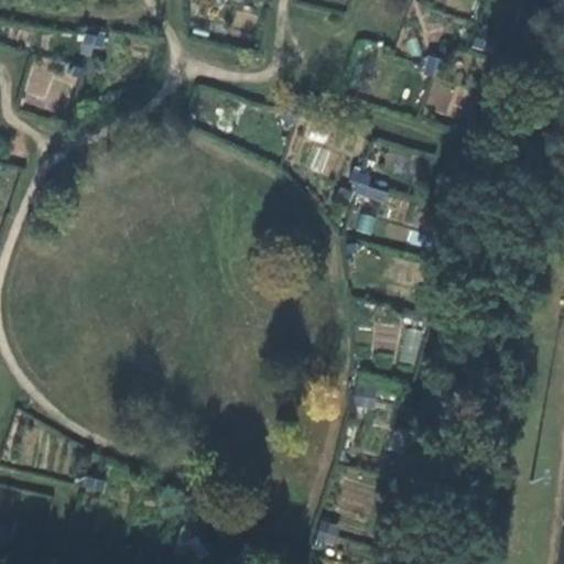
[(80,42),(101,46),(104,35),(83,30),(80,42)]
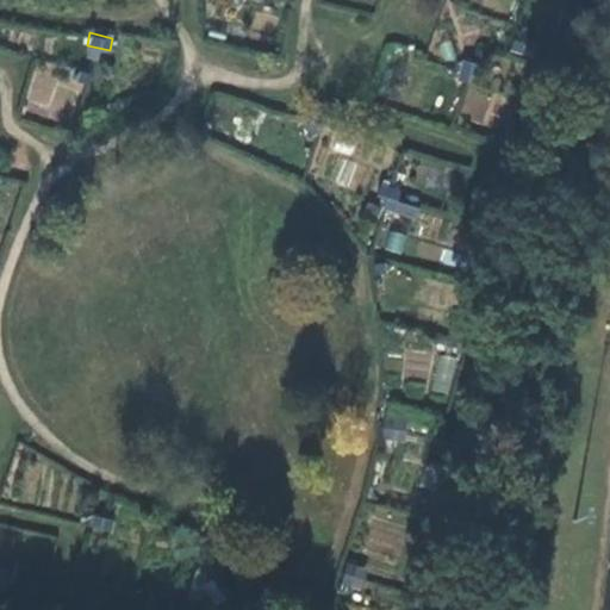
[(512,48),(524,50),(528,39),(516,35),(512,48)]
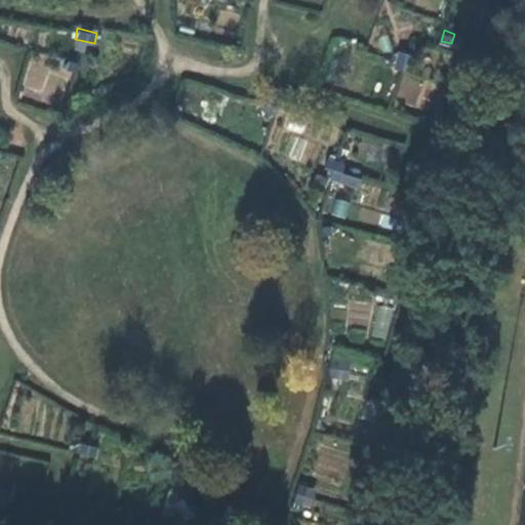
[(393,66),(402,69),(405,61),(415,64),(417,54),(399,48),(393,66)]
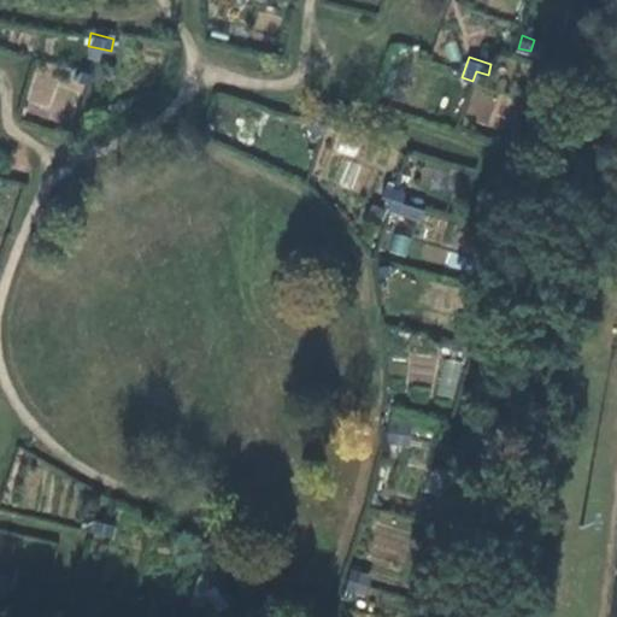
[(309,130),(323,134),(325,121),(313,117),(309,130)]
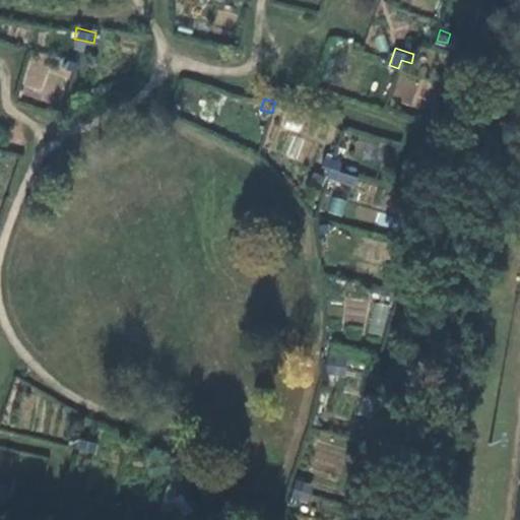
[(326,176),(335,180),(342,159),(324,153),(321,164),(329,168),(326,176)]
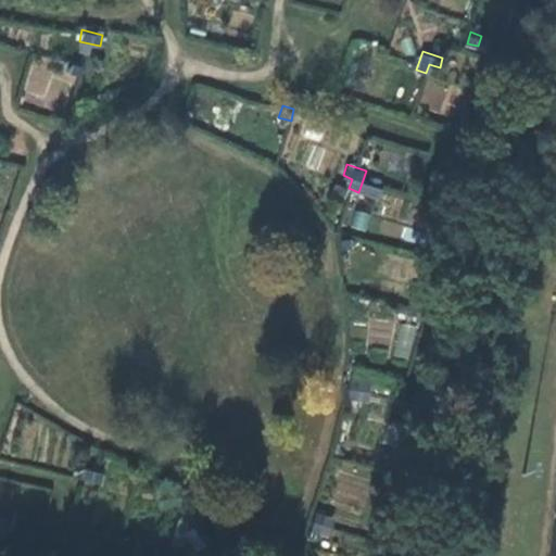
[(364,295),(375,297),(378,286),(367,282),(364,295)]
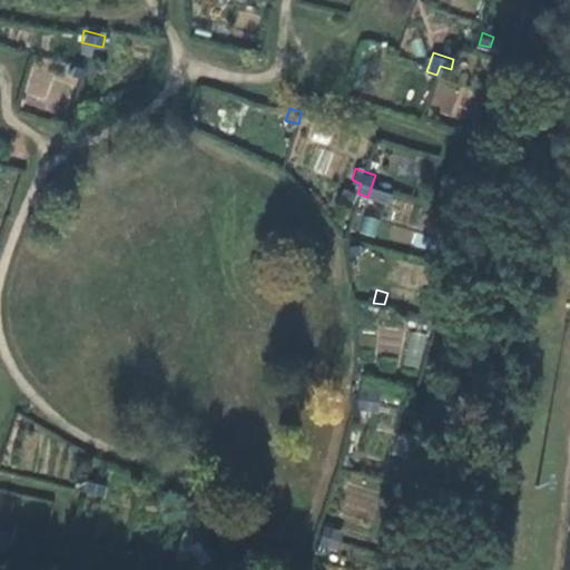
[(399,418),(410,421),(415,397),(405,394),(399,418)]
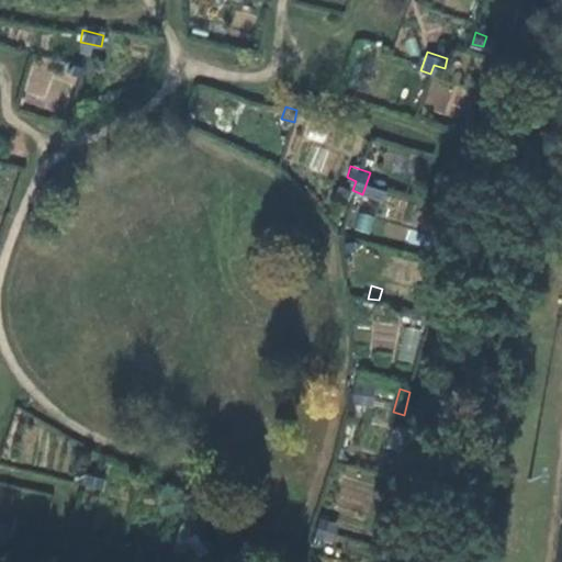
[(80,482),(101,489),(104,476),(83,471),(80,482)]
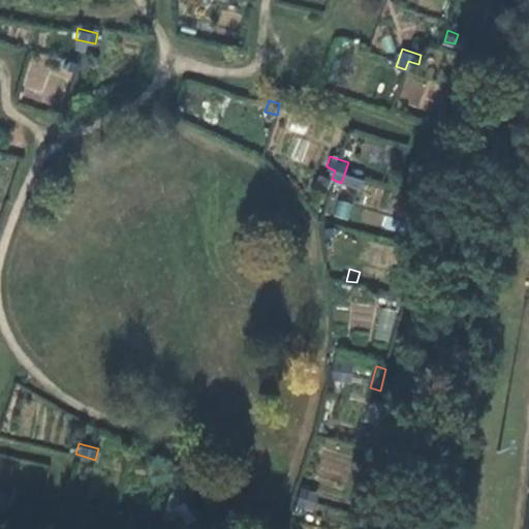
[(307,511),(315,515),(321,493),(312,490),(307,511)]
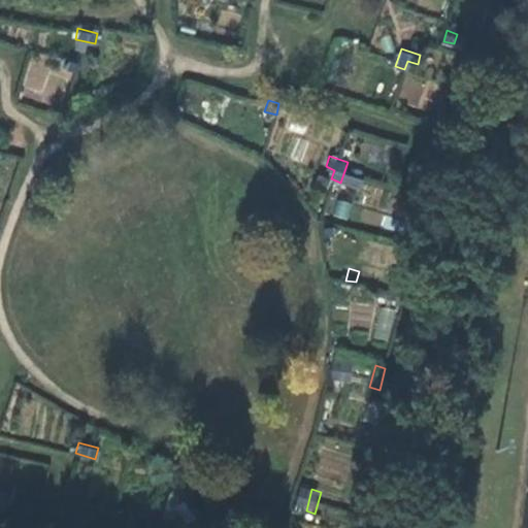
All buildings are outlined.
